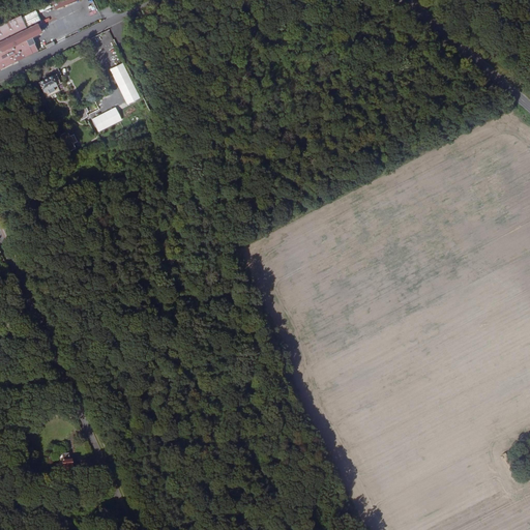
[(55,0),(52,1),(55,9),(79,1),(78,0),(55,0)]
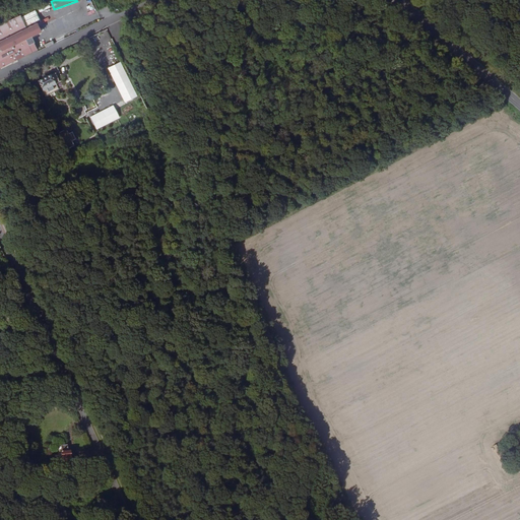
[(37,10),(23,16),(27,26),(41,20),(37,10)]
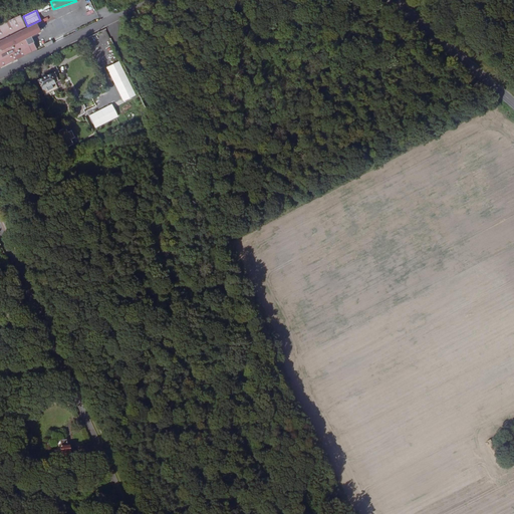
[(28,29),(21,14),(0,24),(0,67),(37,49),(31,36),(42,31),(38,24),(28,29)]
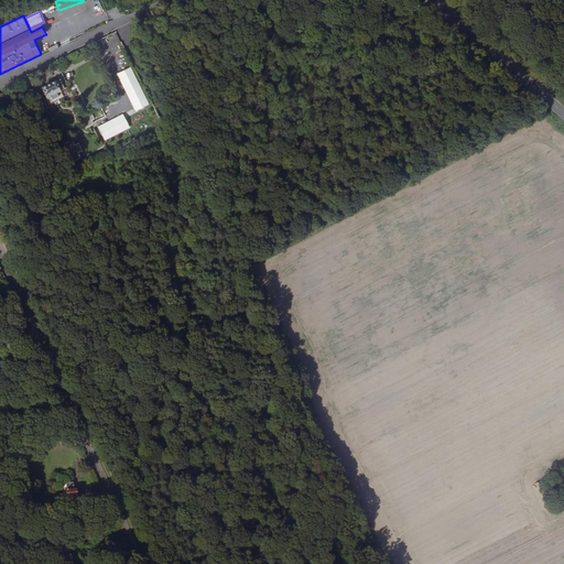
[(257,71),(259,76),(263,74),(264,76),(280,69),(274,57),(256,67),(258,69),(257,71)]
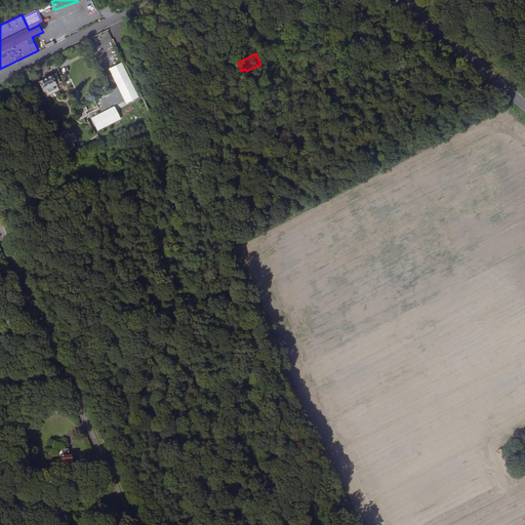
[(108,68),(123,104),(136,98),(121,62),(108,68)]
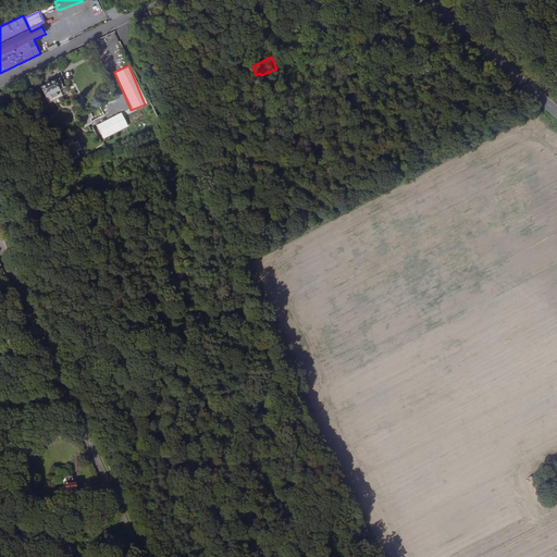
[(260,73),(256,75),(261,84),(264,82),(261,75),(260,73)]
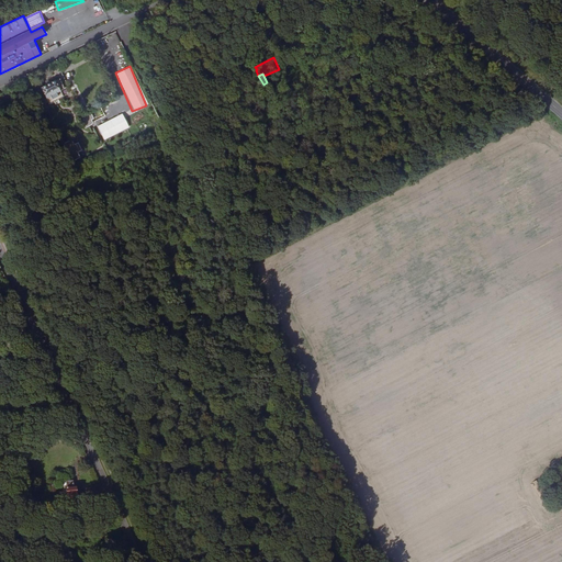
[(46,85),(41,87),(46,98),(60,90),(56,80),(51,82),(49,81),(46,83),(46,85)]
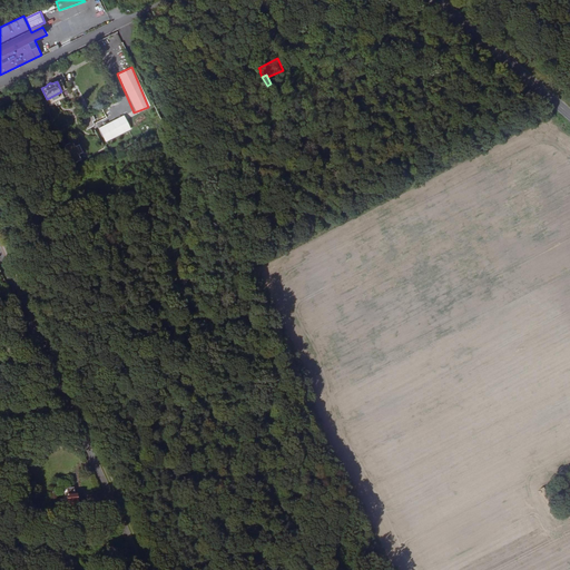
[(80,119),(86,129),(95,125),(90,115),(80,119)]
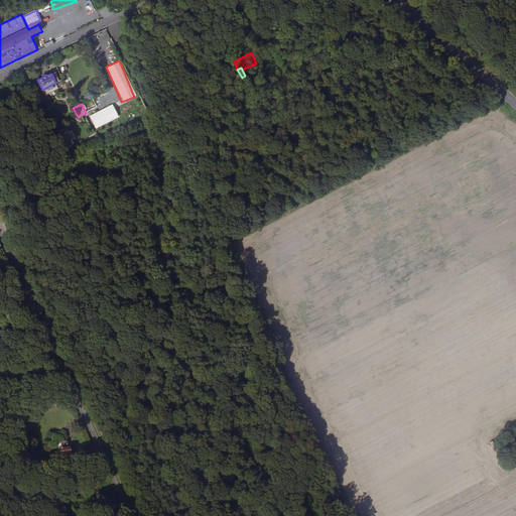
[(94,129),(118,118),(112,105),(88,116),(94,129)]
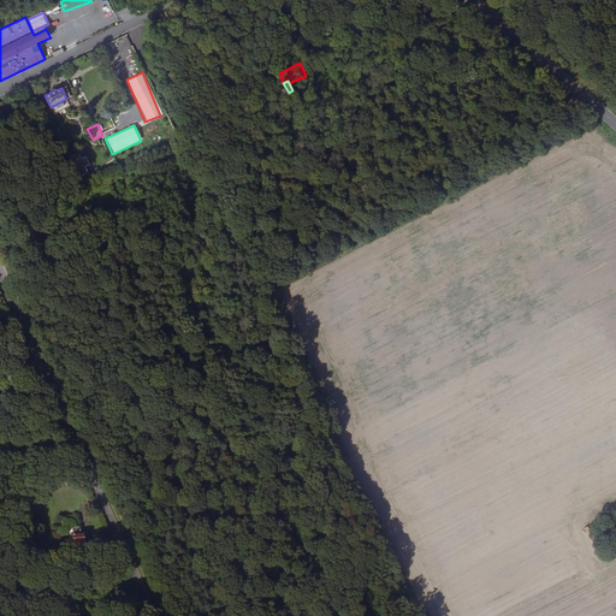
[(90,165),(87,157),(82,159),(80,154),(70,158),(78,177),(89,172),(87,166),(90,165)]
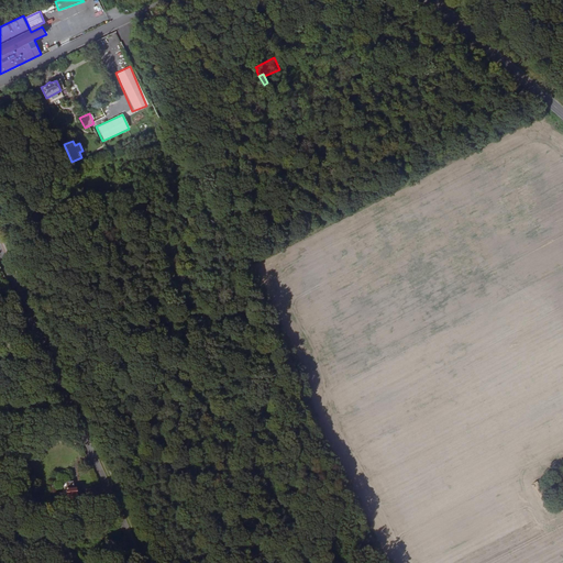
[(86,177),(80,180),(87,192),(92,189),(91,186),(95,185),(92,180),(97,178),(92,169),(88,172),(89,175),(86,176),(86,177)]
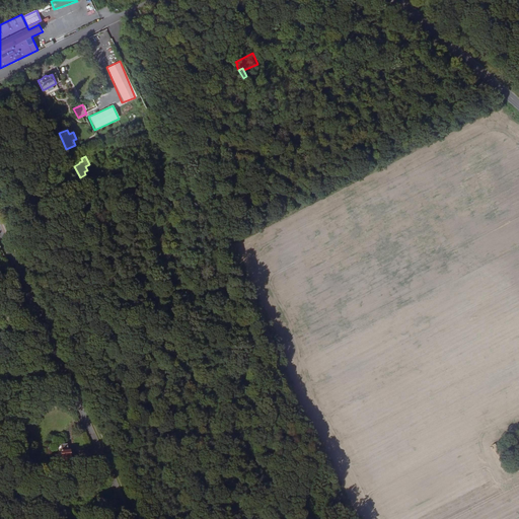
[(69,443),(61,444),(62,450),(61,450),(61,455),(60,455),(60,457),(61,457),(62,460),(70,459),(69,443)]
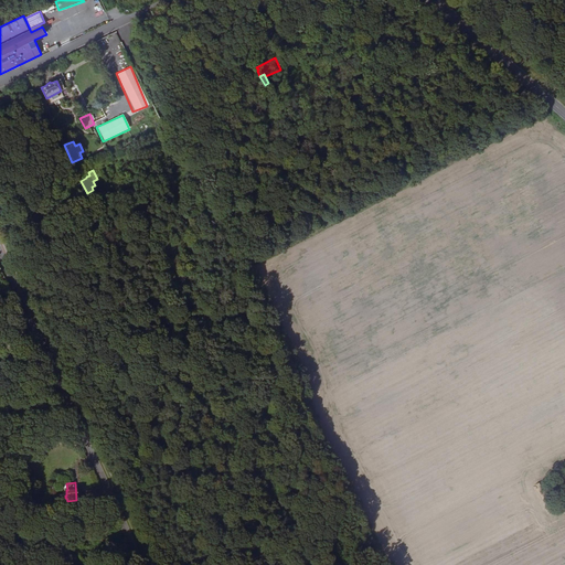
All buildings are outlined.
